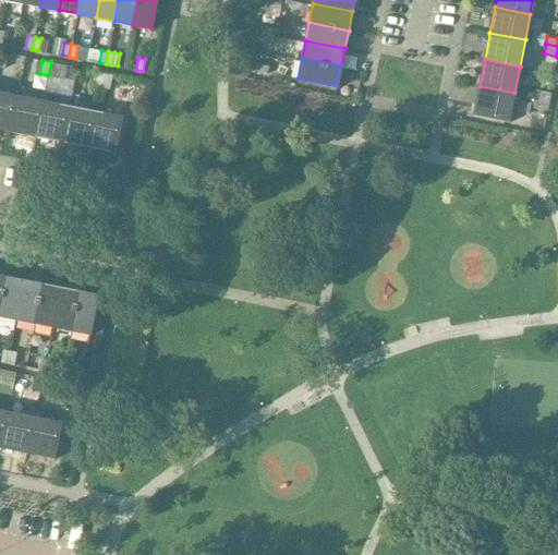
[(51,61),(48,75),(57,76),(60,63),(51,61)]
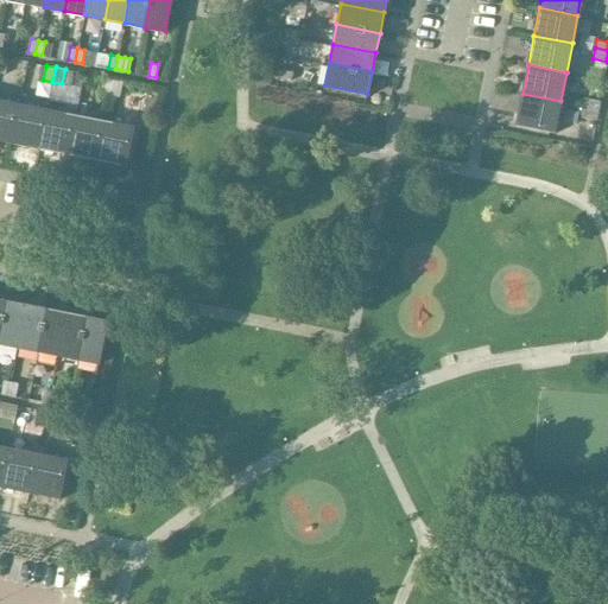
[(292,71),(279,68),(278,75),(291,78),(292,71)]
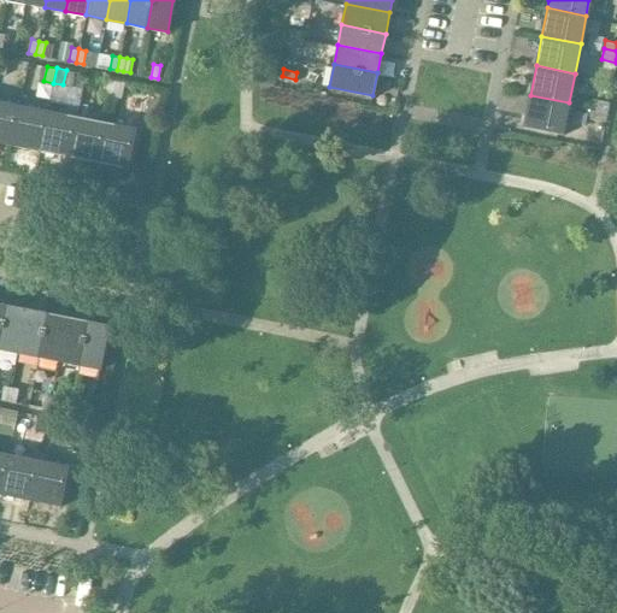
[(103,93),(112,95),(115,80),(105,77),(103,93)]
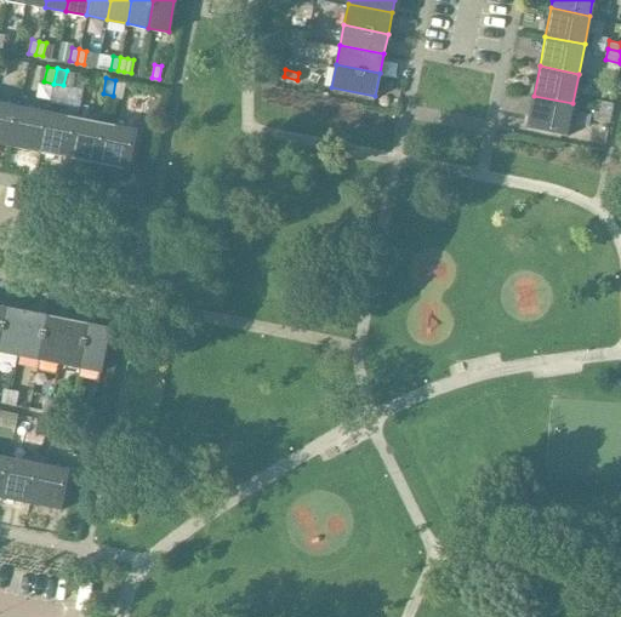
[(125,83),(115,80),(113,96),(123,97),(125,83)]
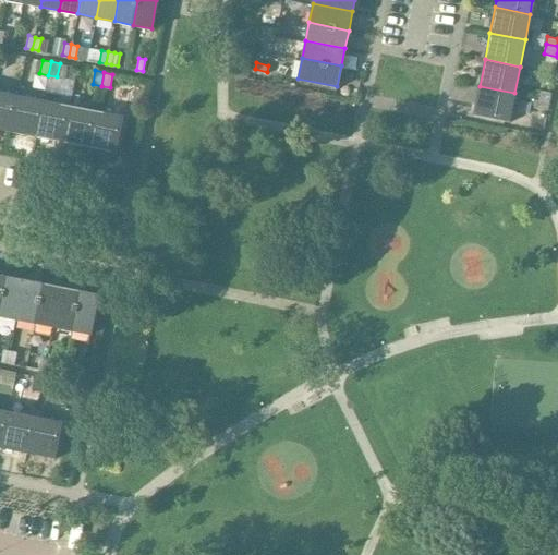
[(514,93),(480,86),(474,113),(509,121),(514,93)]
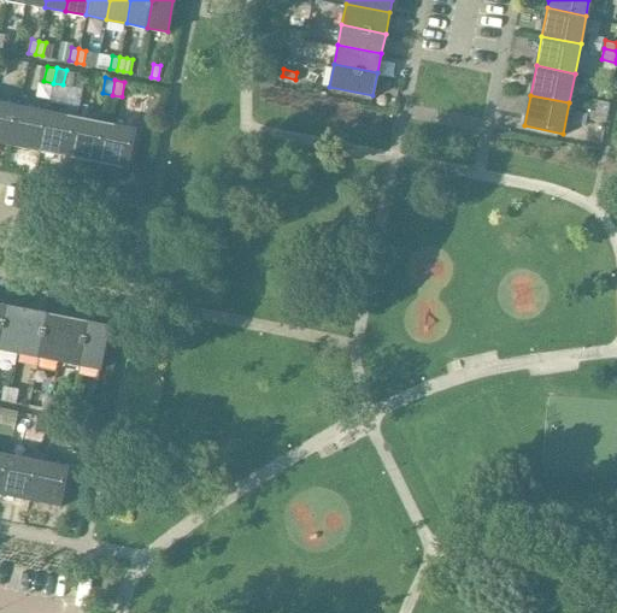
[(48,111),(41,149),(70,155),(77,117),(81,104),(51,98),(48,111)]
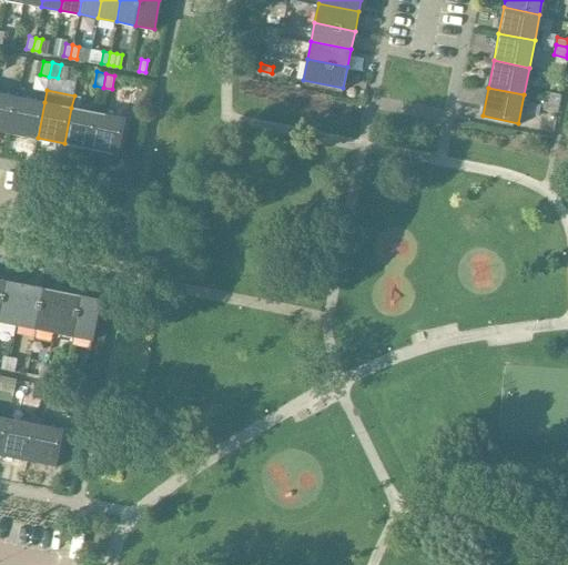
[(559,102),(560,93),(547,91),(545,100),(559,102)]
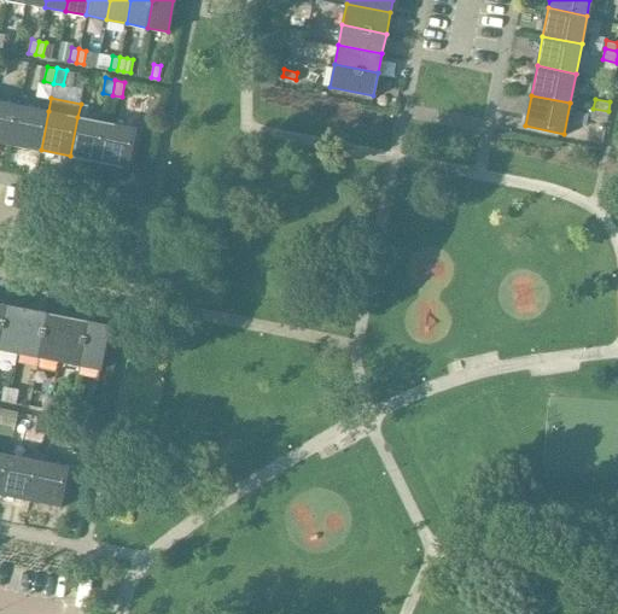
[(19,105),(0,100),(0,141),(12,145),(19,105)]
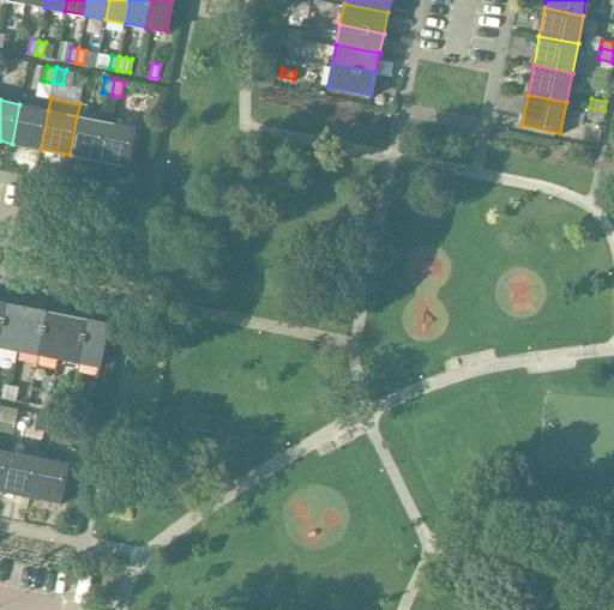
[(48,110),(19,104),(12,144),(41,149),(48,110)]
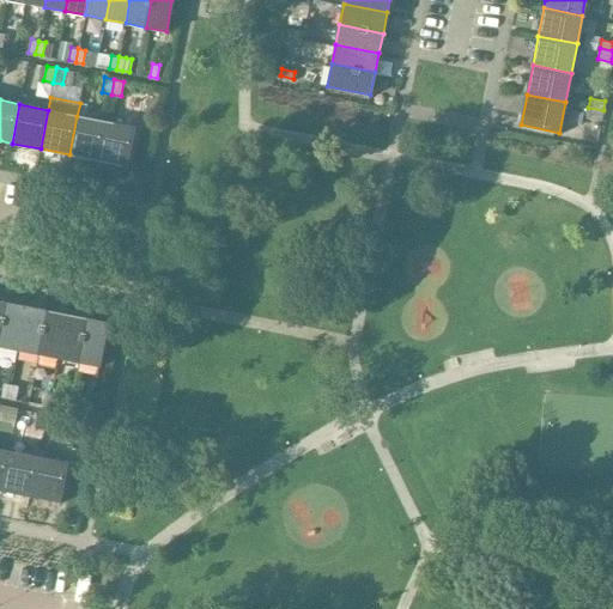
[(601,120),(604,110),(588,108),(586,117),(601,120)]
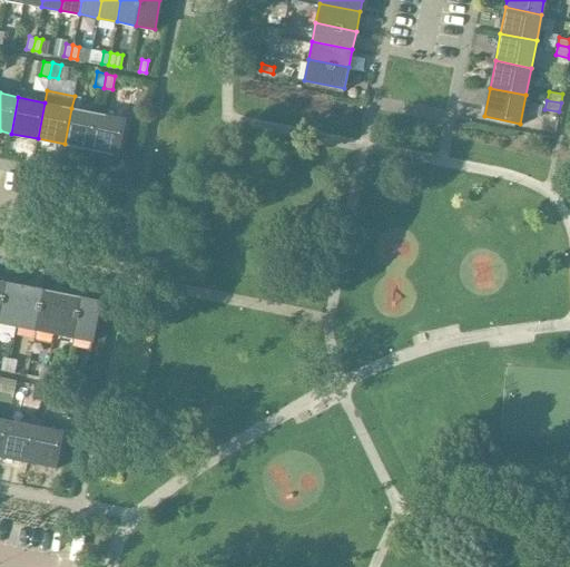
[(98,114),(71,108),(65,144),(91,149),(98,114)]
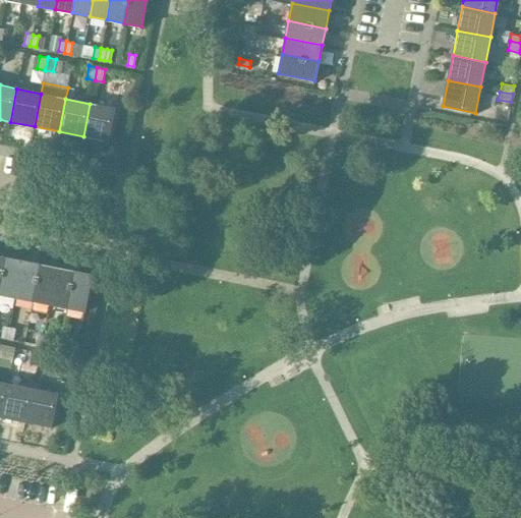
[(114,108),(90,104),(83,136),(108,141),(114,108)]
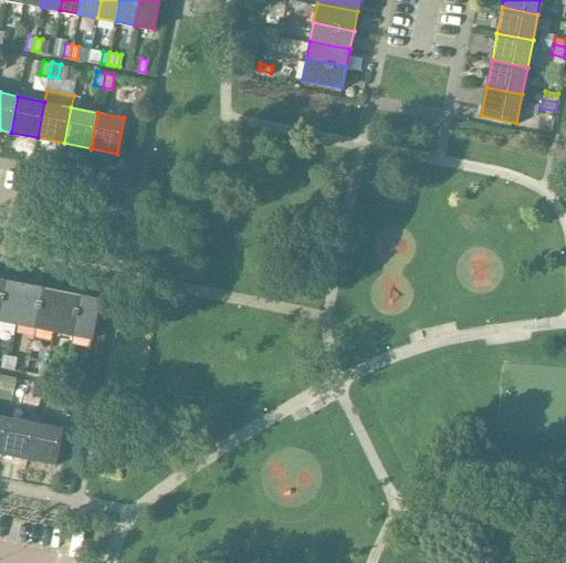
[(24,283),(6,280),(0,308),(0,320),(17,323),(24,283)]
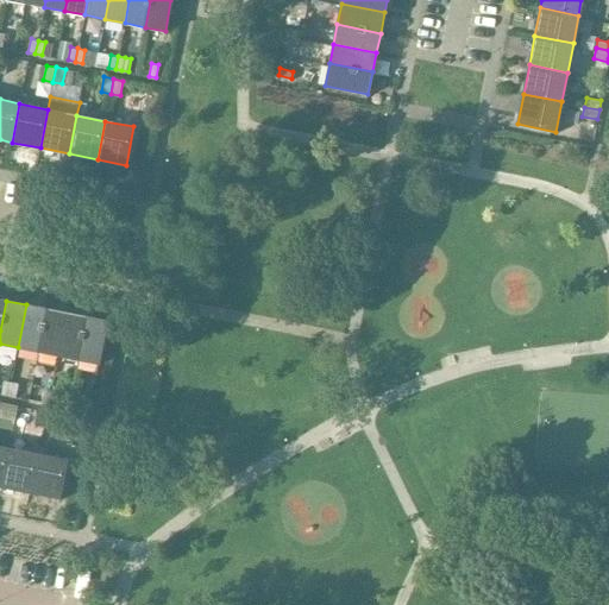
[(46,309),(26,304),(18,347),(38,352),(46,309)]
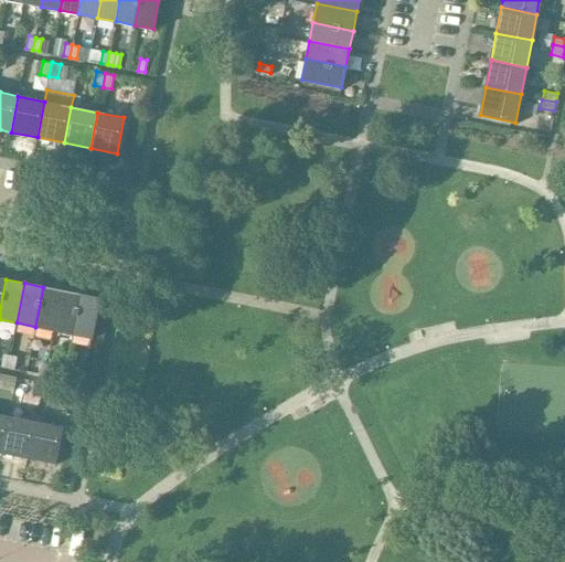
[(61,290),(43,287),(35,327),(53,330),(61,290)]
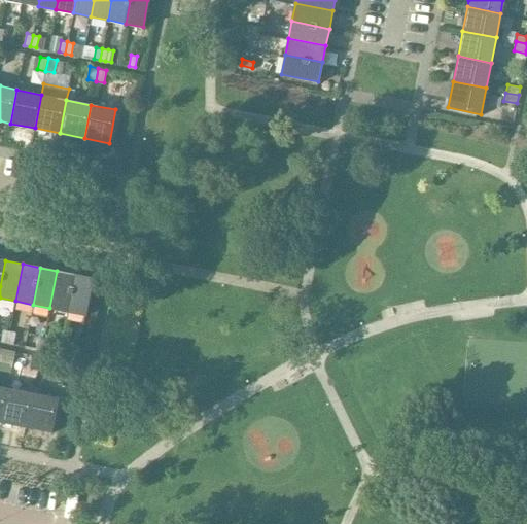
[(75,274),(57,271),(49,308),(68,311),(75,274)]
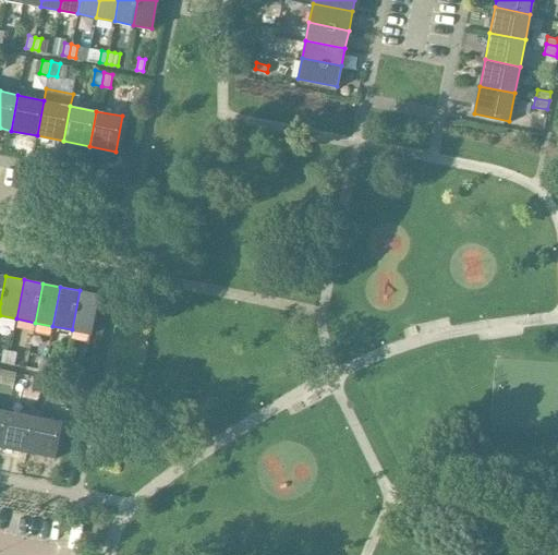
[(98,294),(80,290),(72,329),(91,334),(98,294)]
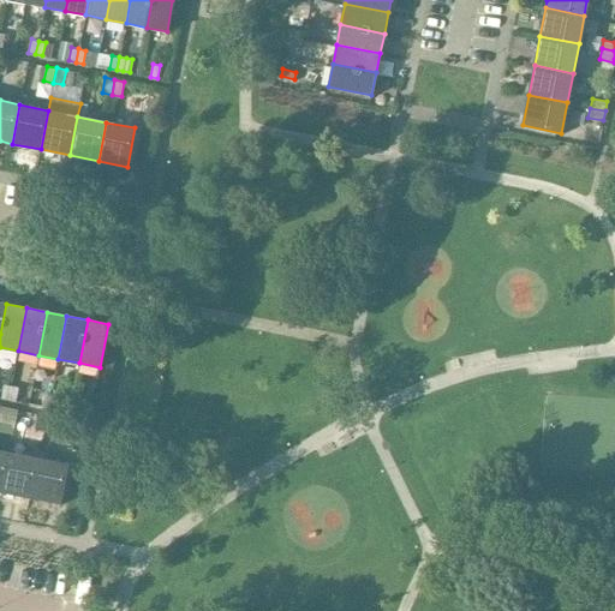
[(1,397),(9,399),(11,385),(4,383),(1,397)]
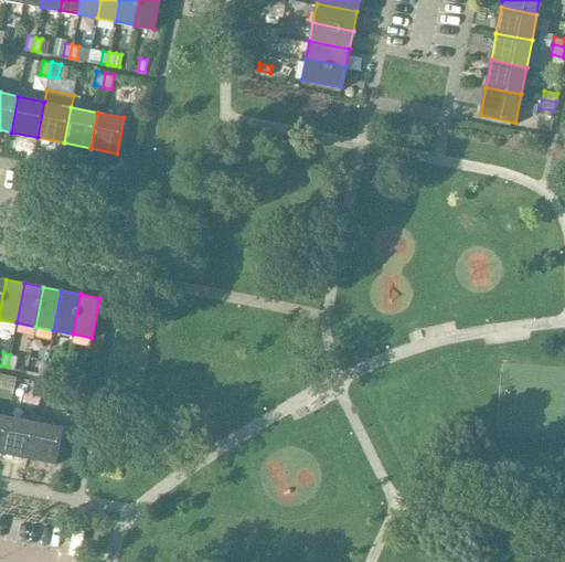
[(39,372),(45,373),(48,361),(41,360),(39,372)]
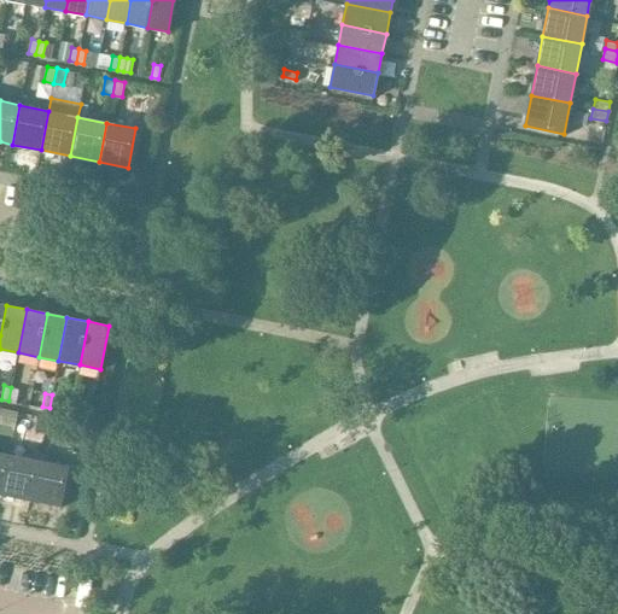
[(59,397),(52,395),(50,408),(57,410),(59,397)]
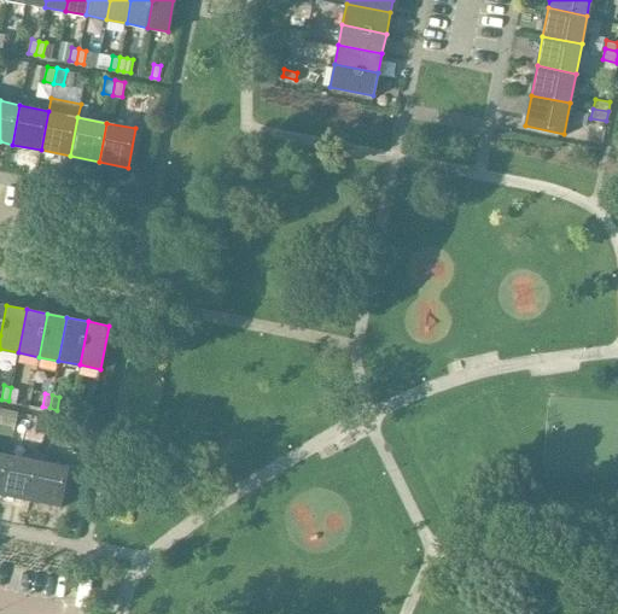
[(83,415),(91,416),(94,403),(86,402),(83,415)]
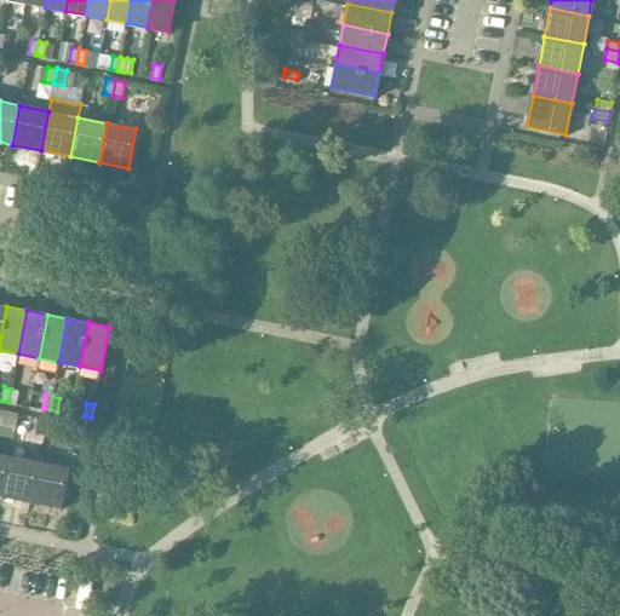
[(53,433),(57,419),(38,415),(35,431),(53,433)]
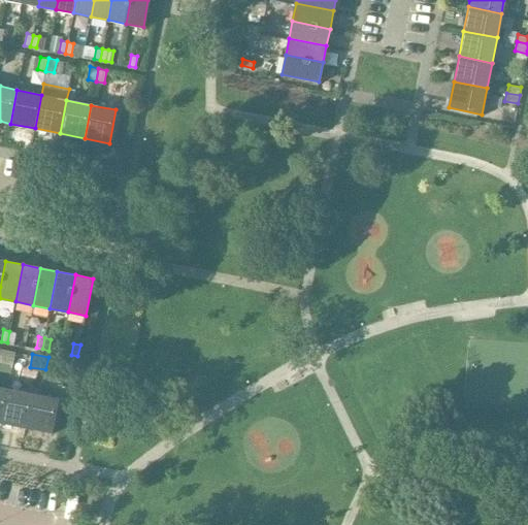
[(33,394),(8,389),(2,422),(27,427),(33,394)]
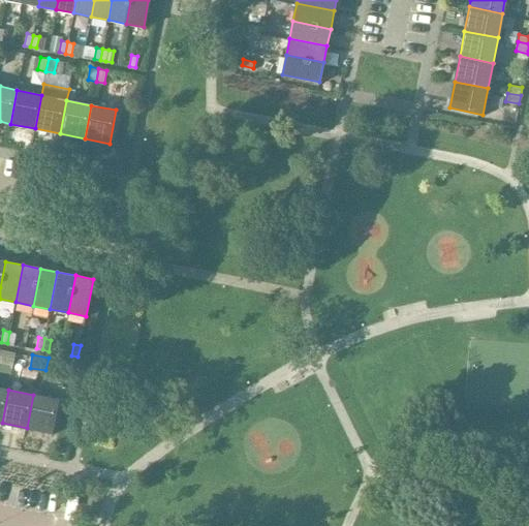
[(59,400),(33,395),(27,428),(52,433),(59,400)]
